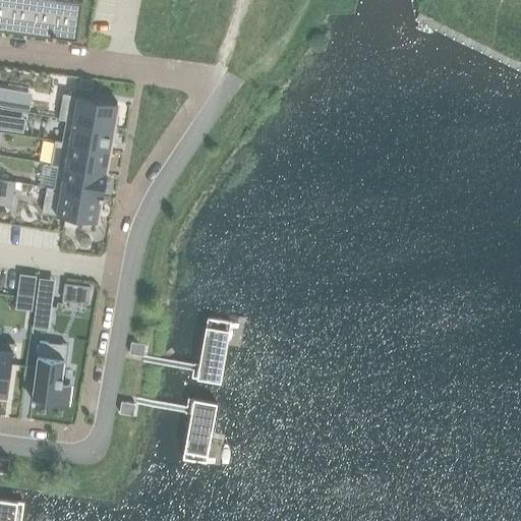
[(13,0),(0,0),(0,30),(10,31),(13,0)]
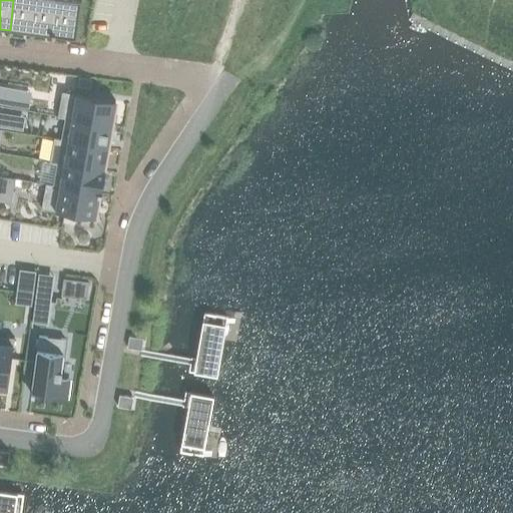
[(35,0),(13,0),(10,30),(31,33),(35,0)]
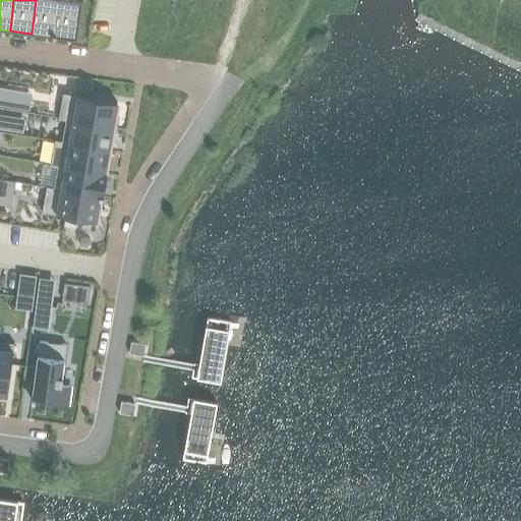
[(54,37),(58,0),(36,0),(32,34),(54,37)]
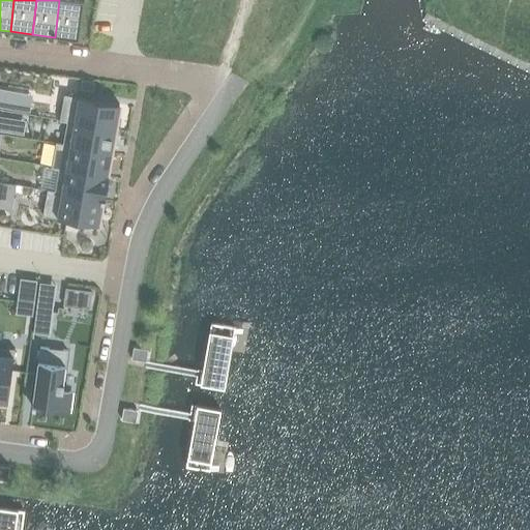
[(59,0),(55,37),(79,40),(84,1),(78,0),(59,0)]
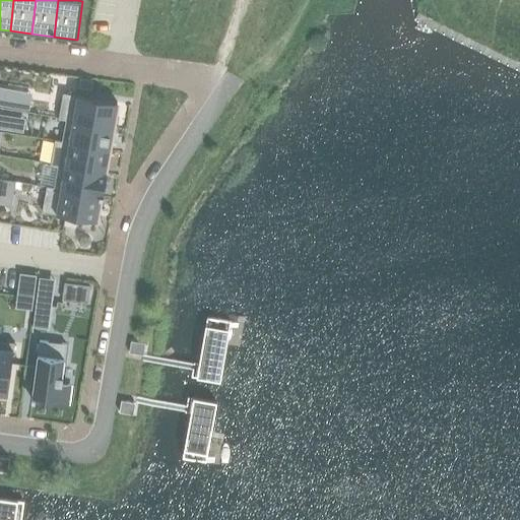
[(62,92),(58,119),(65,120),(112,128),(117,103),(62,92)]
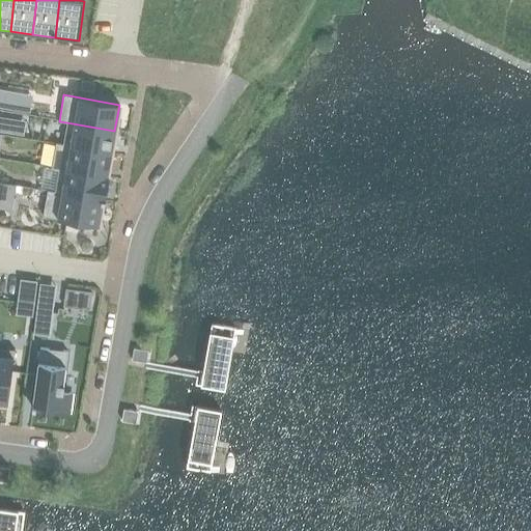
[(0,116),(0,131),(23,136),(26,121),(0,116)]
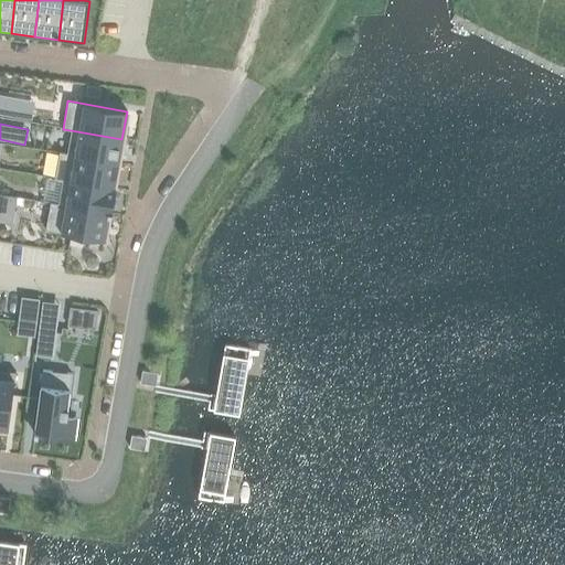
[(71,130),(66,153),(117,162),(121,139),(71,130)]
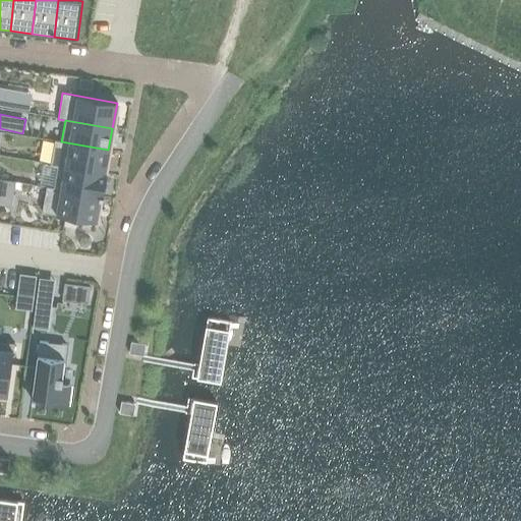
[(54,139),(50,165),(57,166),(57,164),(104,173),(108,150),(61,141),(54,139)]
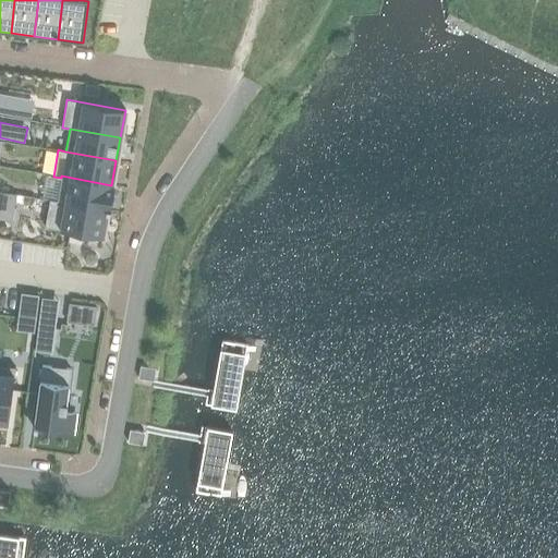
[(57,201),(57,203),(107,211),(109,213),(114,185),(111,185),(61,176),(61,178),(57,201)]
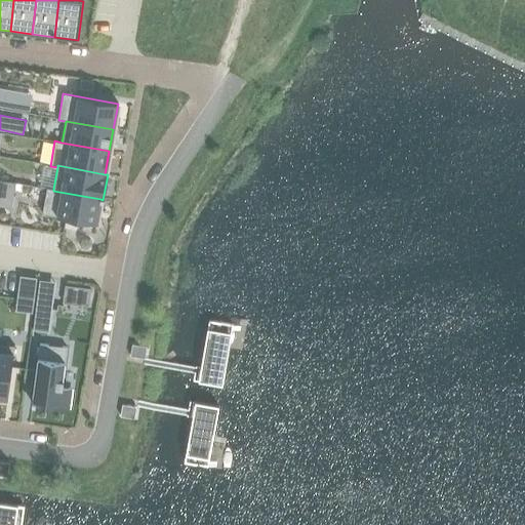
[(46,188),(42,213),(56,216),(96,224),(101,199),(53,191),(53,189),(46,188)]
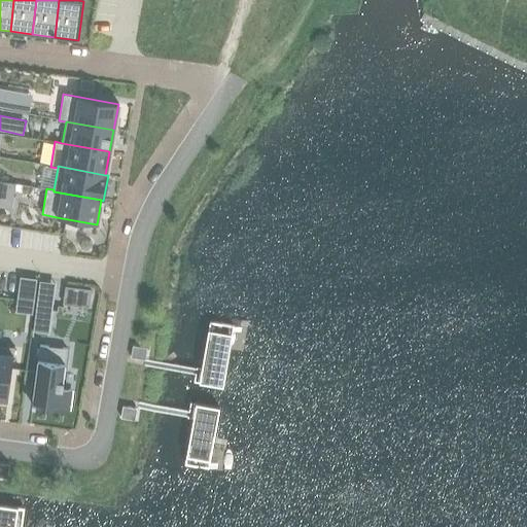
[(20,277),(16,300),(33,302),(36,279),(20,277)]
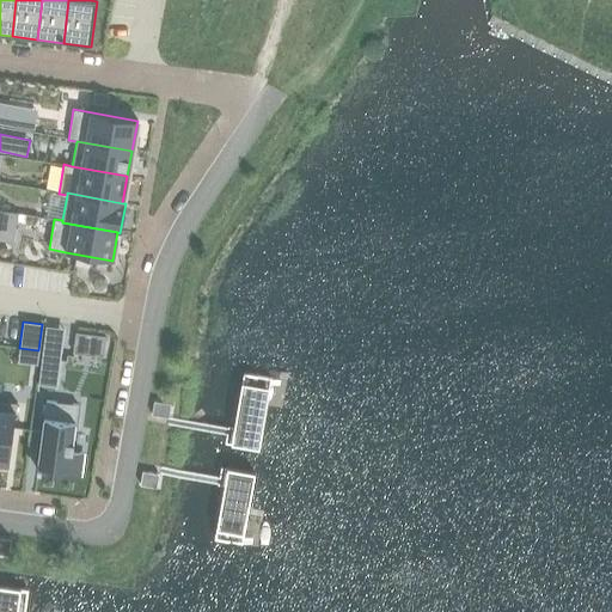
[(77,335),(74,347),(103,350),(104,338),(77,335)]
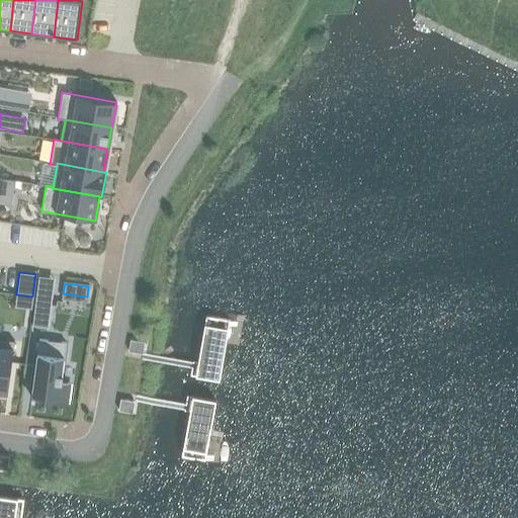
[(33,325),(48,326),(51,303),(36,301),(33,325)]
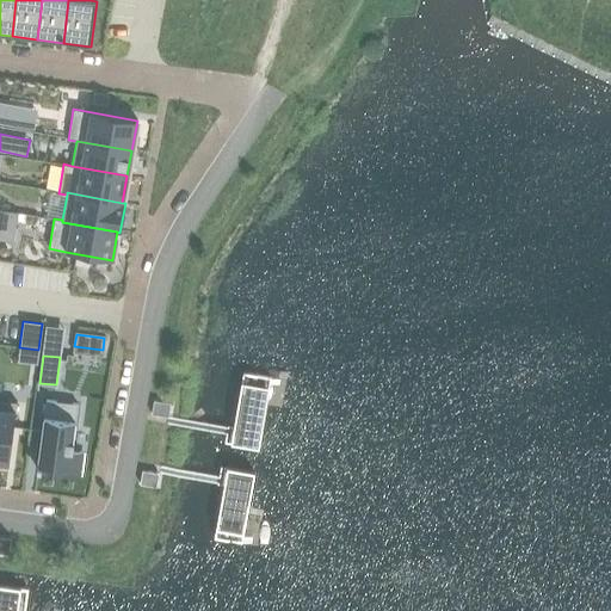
[(270,378),(242,374),(230,445),(258,450),(270,378)]
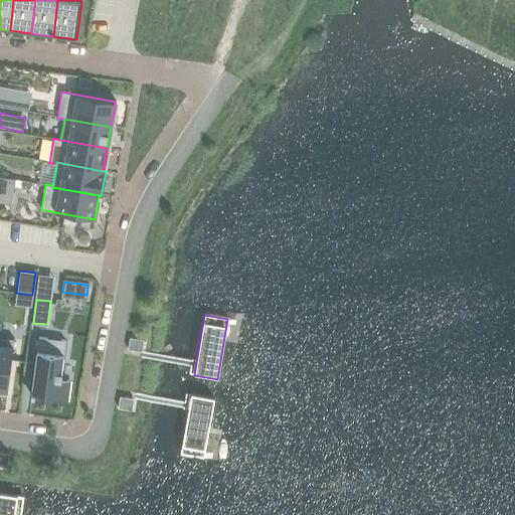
[(0,389),(7,391),(14,339),(0,337),(0,389)]
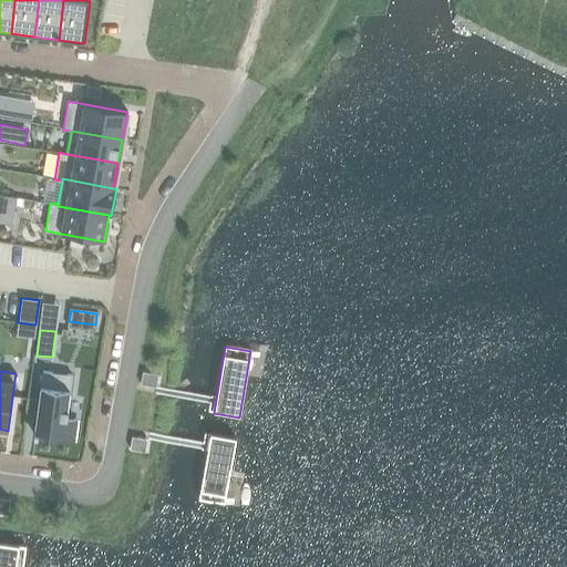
[(42,371),(33,436),(72,441),(75,420),(66,419),(72,375),(42,371)]
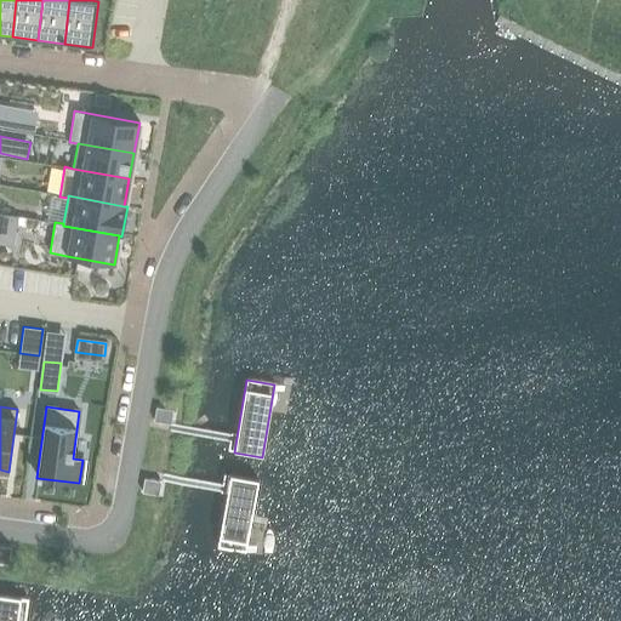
[(172,411),(155,409),(154,422),(170,425),(172,411)]
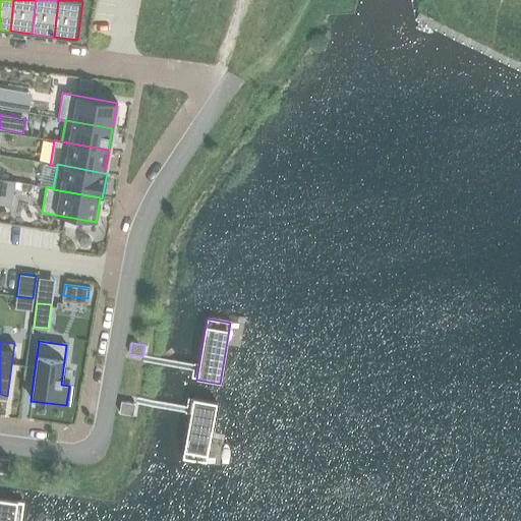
[(216,405),(192,401),(182,461),(206,465),(216,405)]
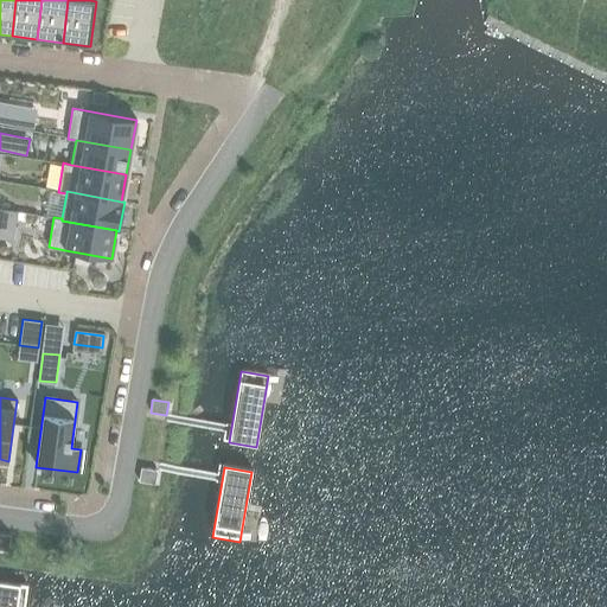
[(141,468),(139,481),(154,485),(157,472),(141,468)]
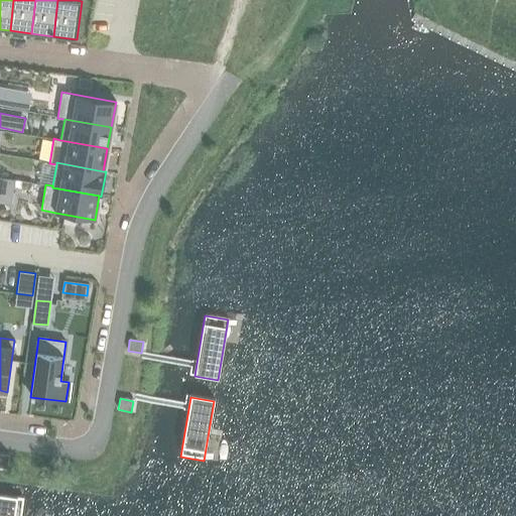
[(0,454),(0,468),(7,470),(8,456),(0,454)]
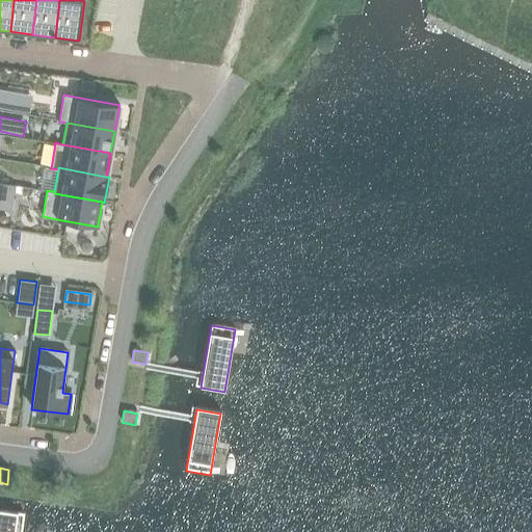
[(0,531),(34,531),(37,516),(0,510),(0,531)]
